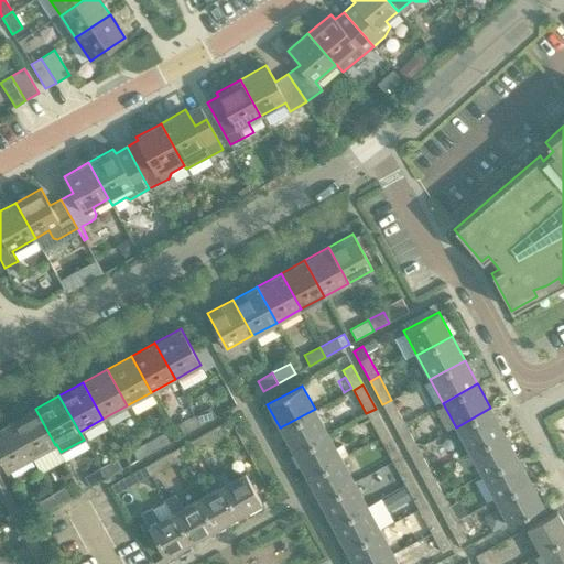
[(396,429),(404,424),(391,400),(382,404),(396,429)]
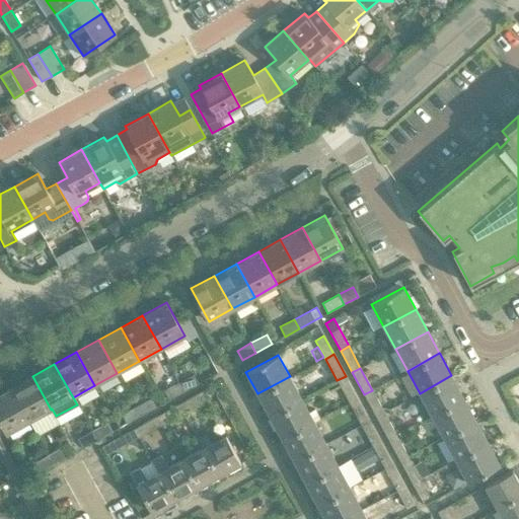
[(194,374),(193,375),(190,369),(180,374),(183,380),(179,382),(184,391),(199,384),(194,374)]
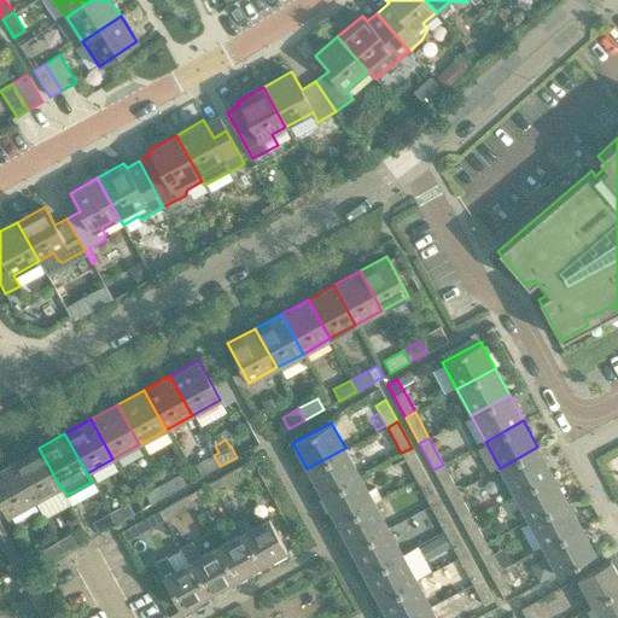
[(552,474),(552,473),(537,447),(500,468),(514,495),(552,474)]
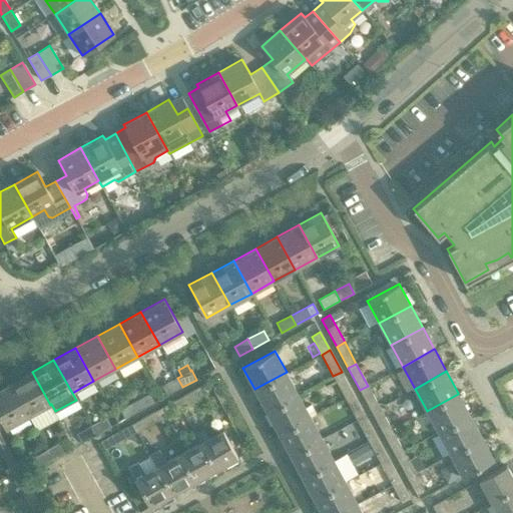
[(28,417),(50,405),(32,372),(9,384),(28,417)]
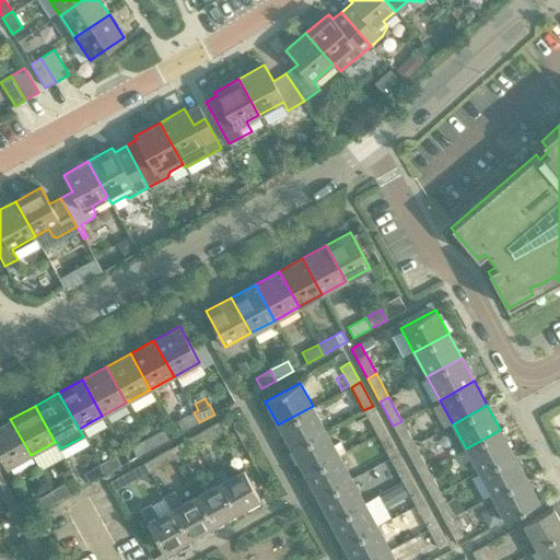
[(326,430),(313,407),(313,406),(278,424),(291,450),(326,430)]
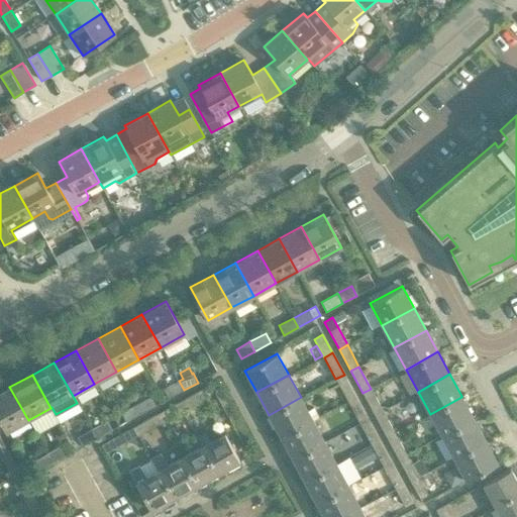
[(347,401),(355,397),(344,375),(335,379),(347,401)]
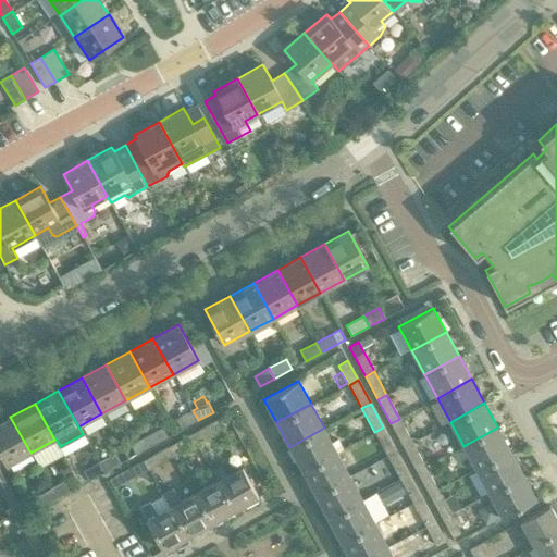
[(181,430),(198,420),(193,410),(175,420),(181,430)]
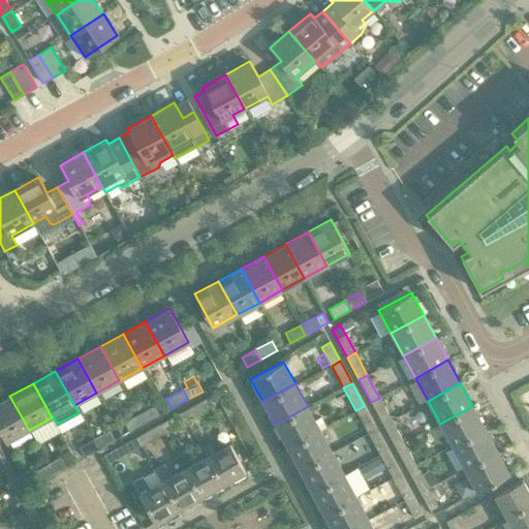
[(0,430),(6,442),(29,430),(9,396),(0,401),(0,430)]
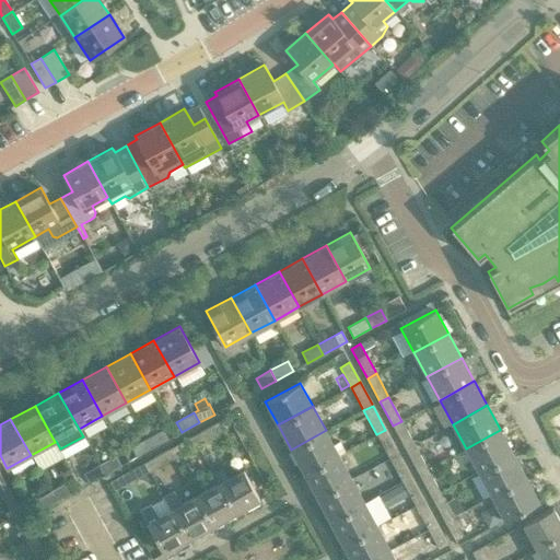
[(406,450),(415,444),(401,421),(393,426),(406,450)]
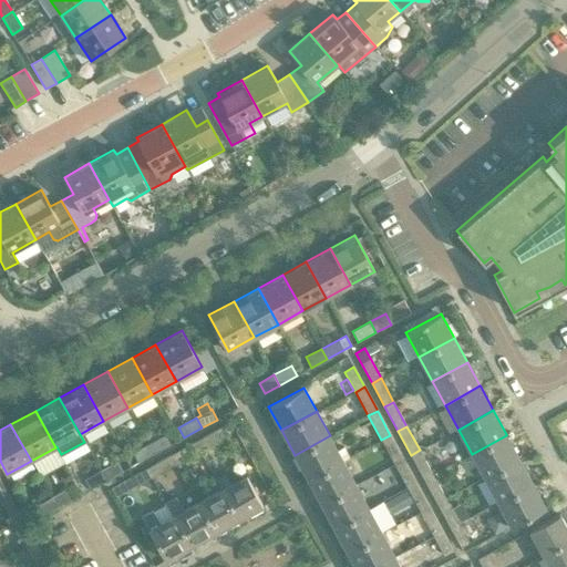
[(194,442),(198,451),(216,442),(212,433),(194,442)]
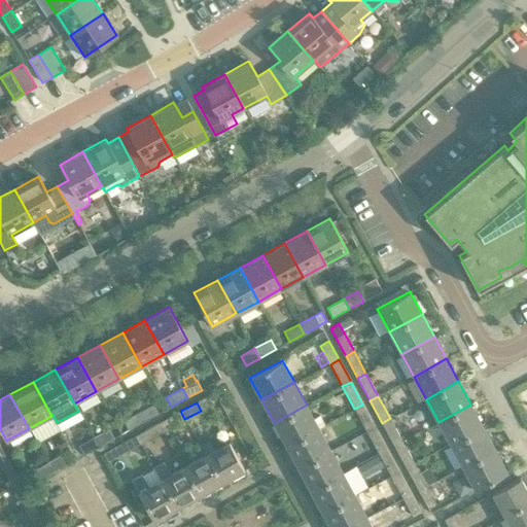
[(138,413),(143,422),(160,414),(153,403),(138,413)]
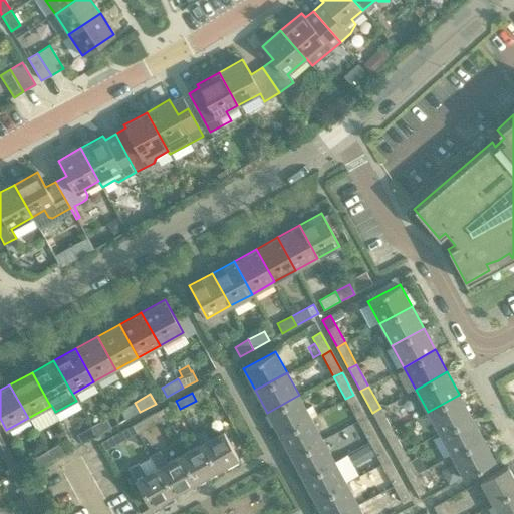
[(311,417),(299,396),(299,395),(267,413),(279,435),(311,417)]
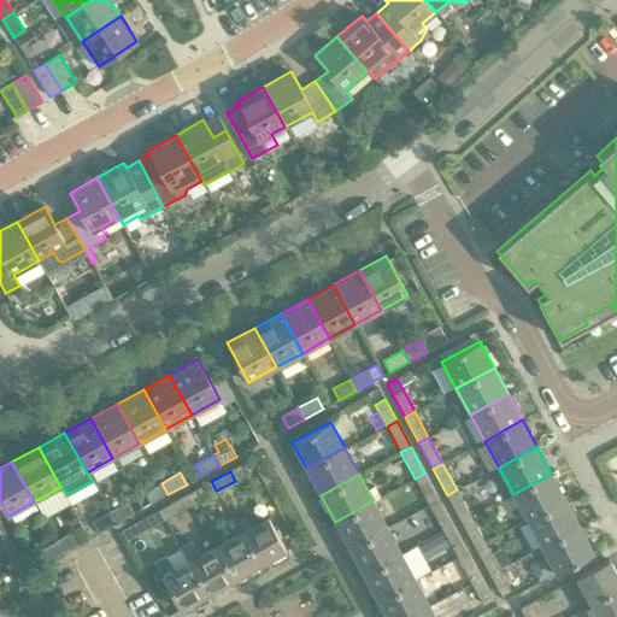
[(429,505),(439,500),(424,474),(415,479),(429,505)]
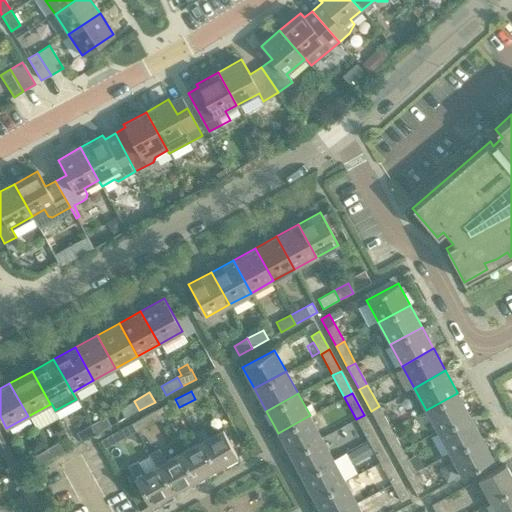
[(469,415),(469,414),(457,393),(426,410),(438,431),(469,415)]
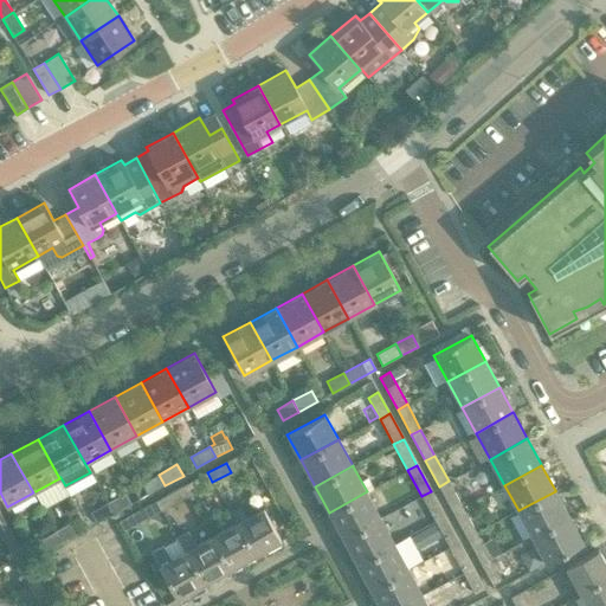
[(187,496),(212,482),(207,472),(182,487),(187,496)]
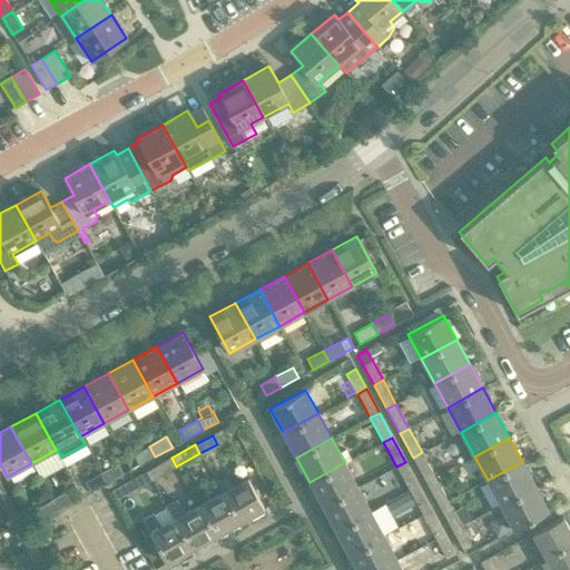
[(139,465),(155,457),(149,446),(134,455),(139,465)]
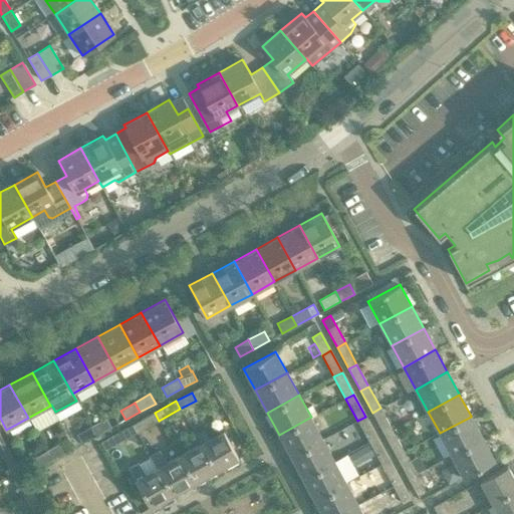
[(384,435),(393,430),(380,408),(372,413),(384,435)]
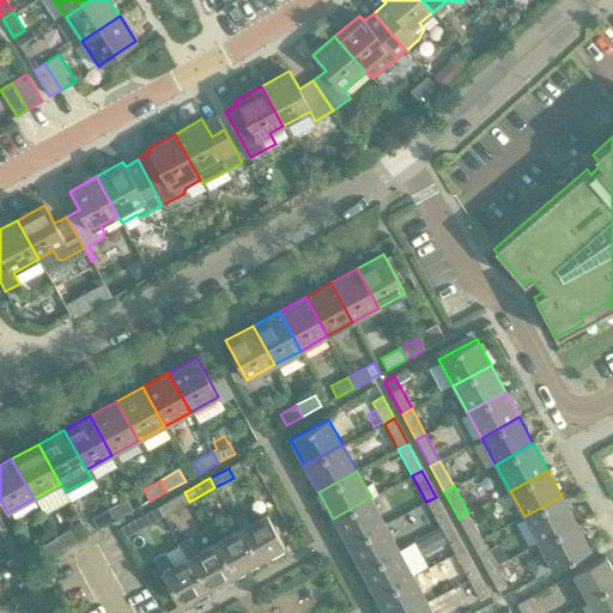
[(164,516),(189,502),(184,492),(158,507),(164,516)]
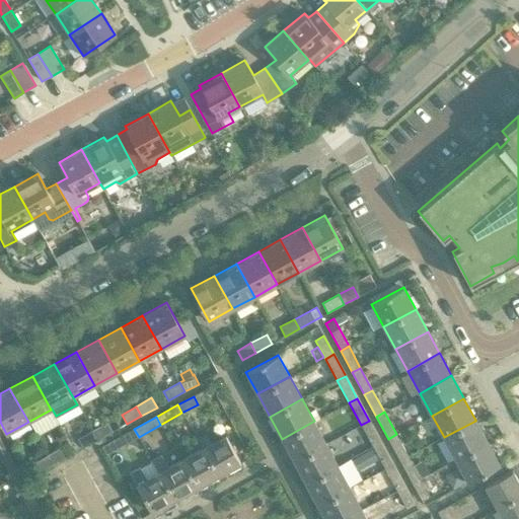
[(326,443),(314,422),(314,421),(282,439),(294,461),(326,443)]
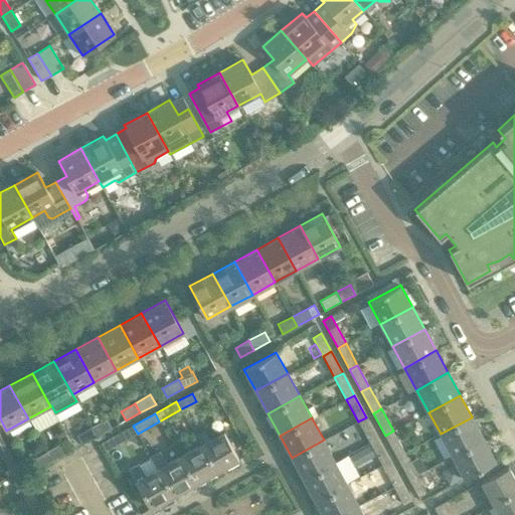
[(370,444),(378,439),(366,417),(358,421),(370,444)]
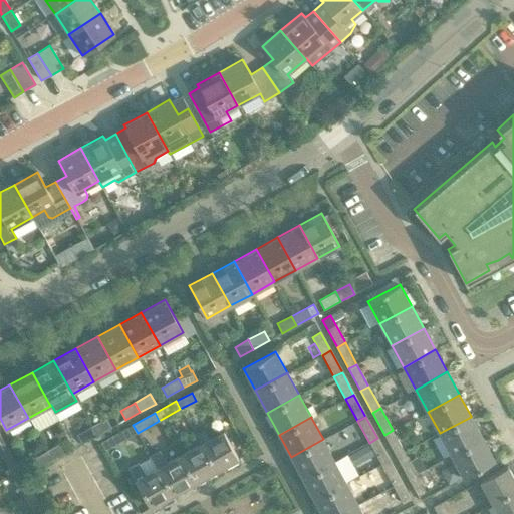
[(483,438),(471,417),(440,433),(451,455),(483,438)]
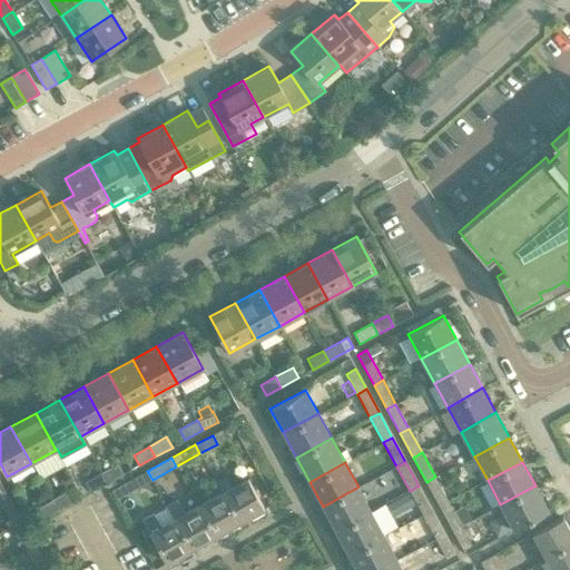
[(100,473),(106,483),(124,474),(118,463),(100,473)]
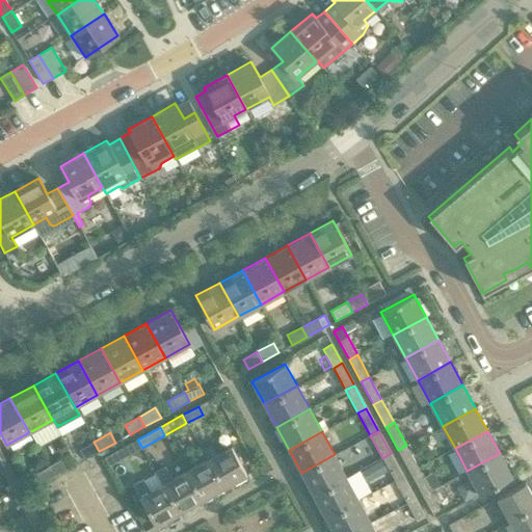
[(127,456),(142,448),(137,440),(123,448),(127,456)]
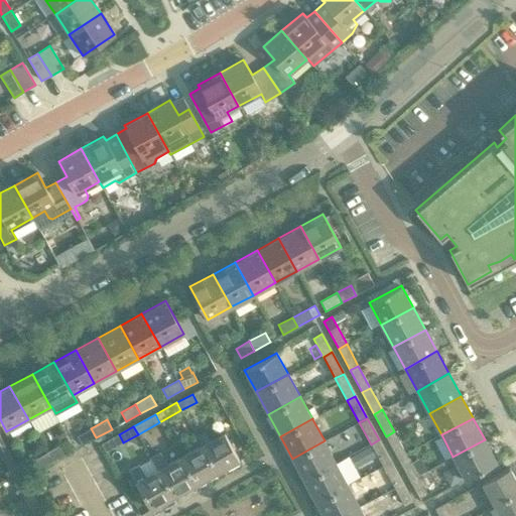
[(82,445),(96,437),(91,428),(77,436),(82,445)]
